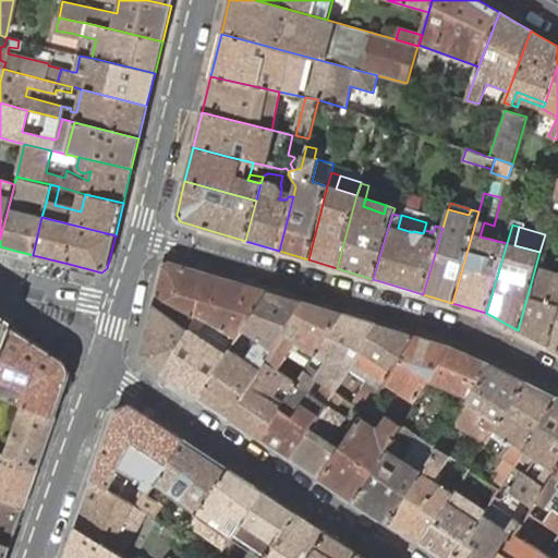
[(165,266),(155,305),(190,330),(197,336),(207,320),(239,338),(244,330),(253,315),(267,292),(213,276),(170,263),(165,266)]
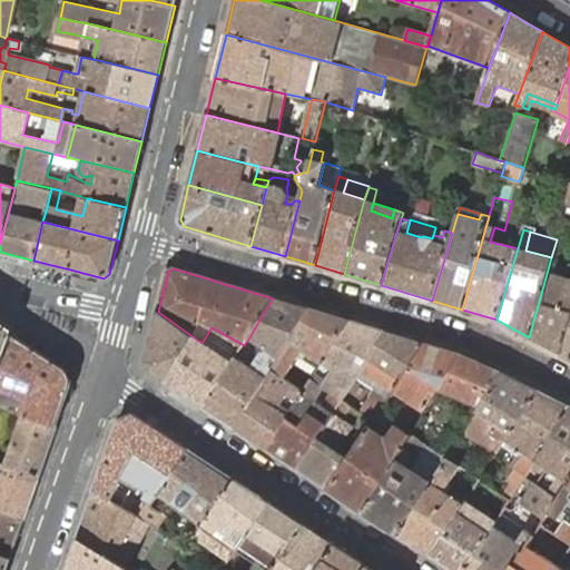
[(569,322),(569,277),(553,273),(548,292),(542,290),(529,337),(561,353),(569,322)]
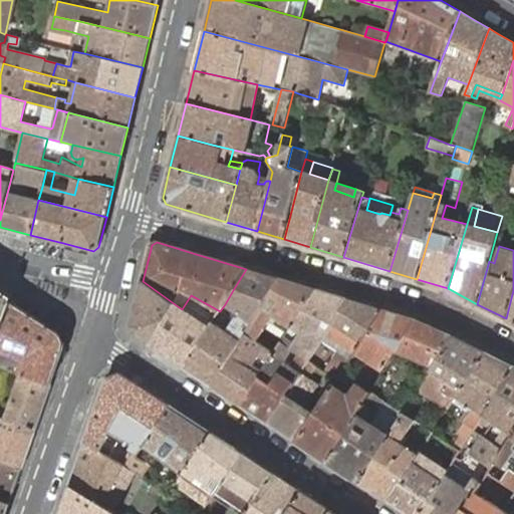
[(233,290),(225,304),(238,313),(253,322),(280,279),(246,269),(233,290)]
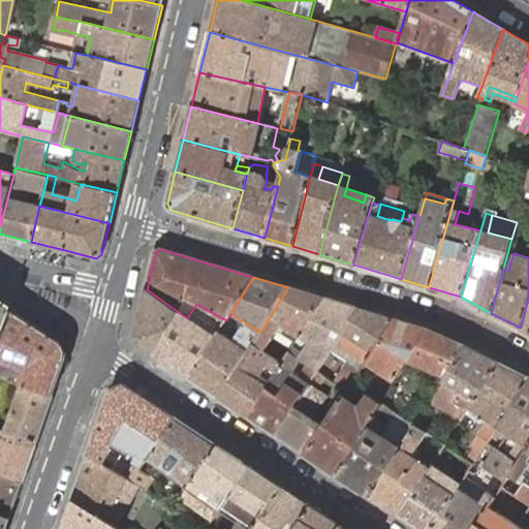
[(323,298),(288,287),(260,332),(252,344),(263,350),(277,329),(296,341),(299,337),(299,336),(323,298)]
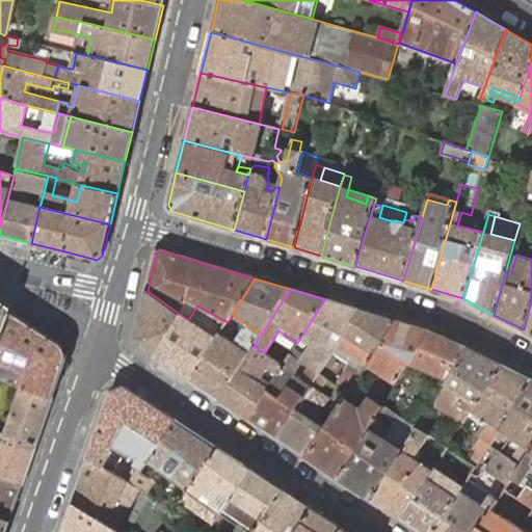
[(181,315),(148,291),(135,338),(138,345),(154,355),(181,315)]
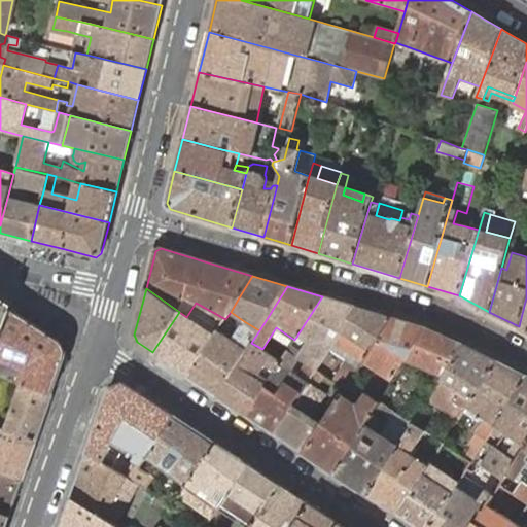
[(356,307),(322,296),(297,335),(312,344),(306,353),(302,351),(291,345),(288,350),(297,356),(300,358),(312,366),(316,369),(320,362),(329,348),(356,307)]
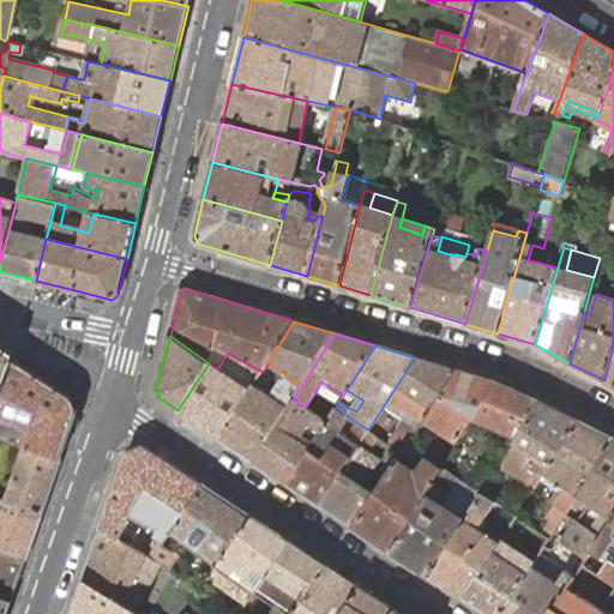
[(0,351),(0,396),(13,360),(0,351)]
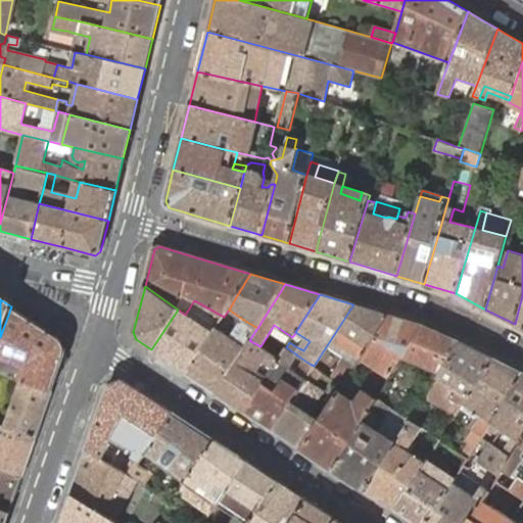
[(178,310),(151,349),(187,373),(212,333),(224,317),(194,300),(185,315),(178,310)]
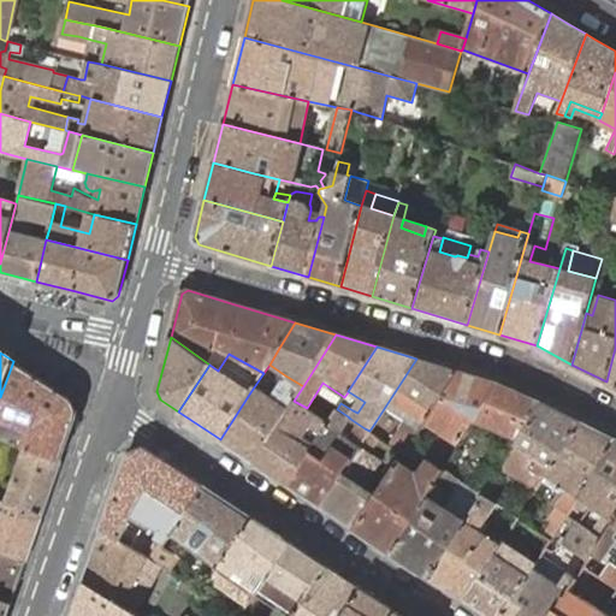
[(458,371),(416,359),(385,407),(410,424),(395,448),(396,449),(404,455),(420,431),(427,420),(458,371)]
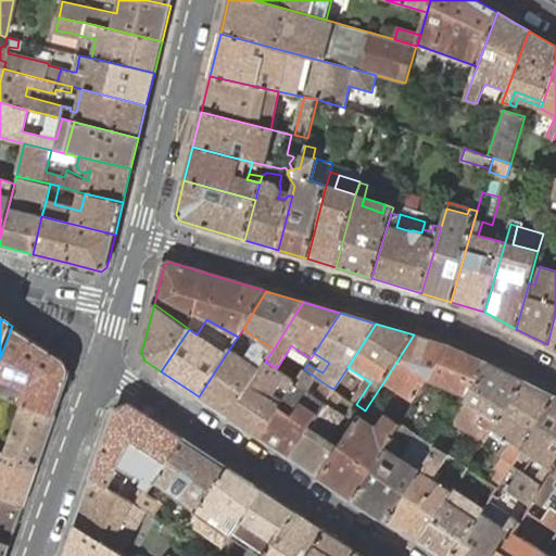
[(65,359),(12,326),(0,358),(0,382),(2,378),(27,388),(22,404),(22,405),(55,415),(70,375),(71,373),(71,369),(71,368),(71,367),(71,366),(67,362),(67,361),(66,361),(65,359)]
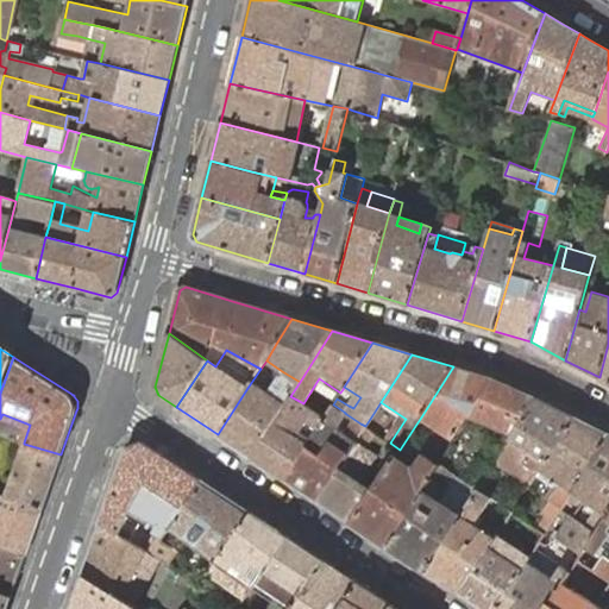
[(493,378),(453,366),(422,415),(415,426),(435,439),(450,449),(457,437),(470,415),(493,378)]
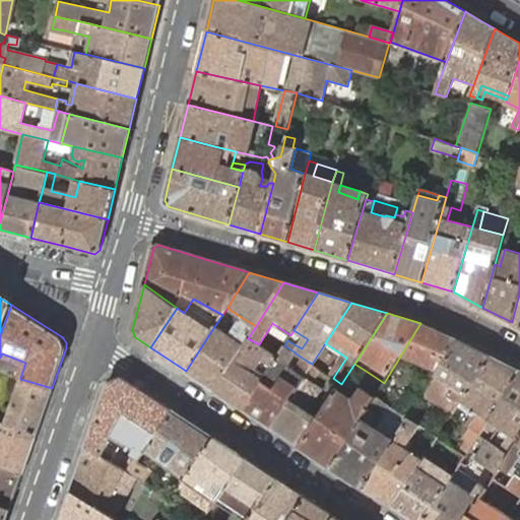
[(229,319),(222,315),(211,331),(186,371),(215,390),(248,338),(256,326),(241,317),(230,334),(221,329),(229,319)]
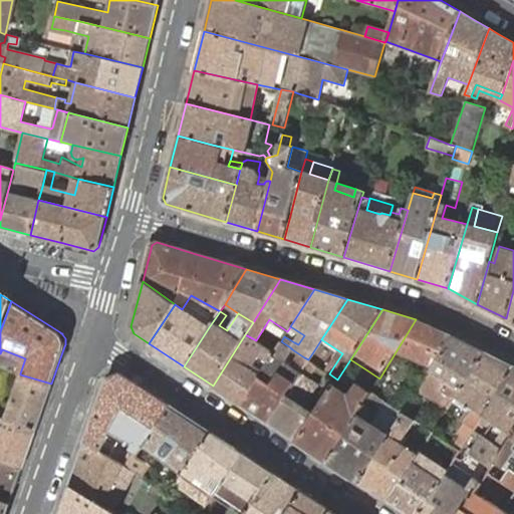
[(452,335),(416,319),(397,350),(433,366),(452,335)]
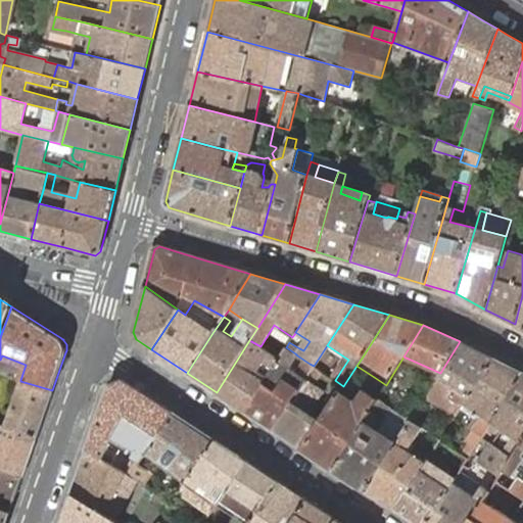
[(260,346),(249,340),(217,392),(245,412),(265,381),(254,374),(263,361),(273,368),(279,359),(260,346)]
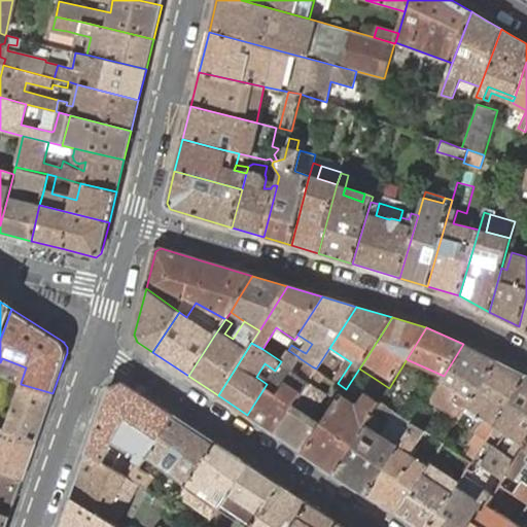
[(496,360),(463,344),(444,376),(441,380),(459,392),(455,399),(461,402),(458,408),(464,411),(466,408),(496,360)]
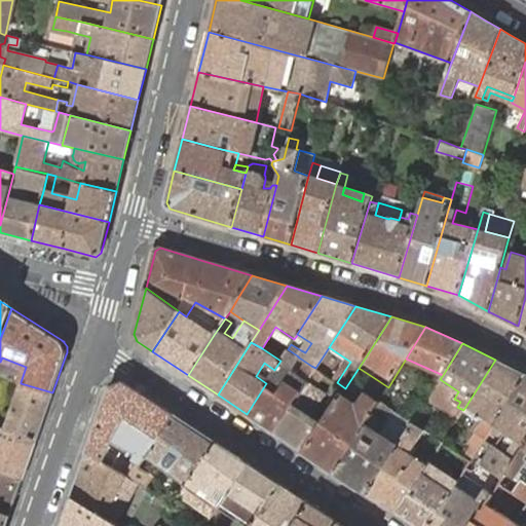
[(297,355),(288,349),(280,361),(274,370),(266,383),(247,414),(275,434),(293,405),(308,381),(291,370),(299,358),(297,355)]
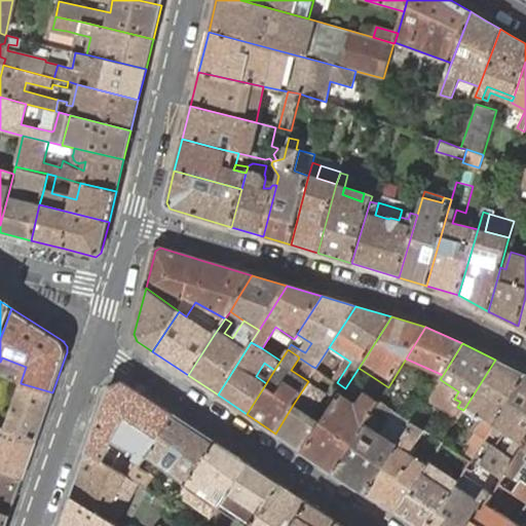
[(525,377),(525,374),(495,360),(465,407),(487,420),(482,423),(476,433),(471,440),(481,447),(482,444),(486,440),(495,425),(525,377)]
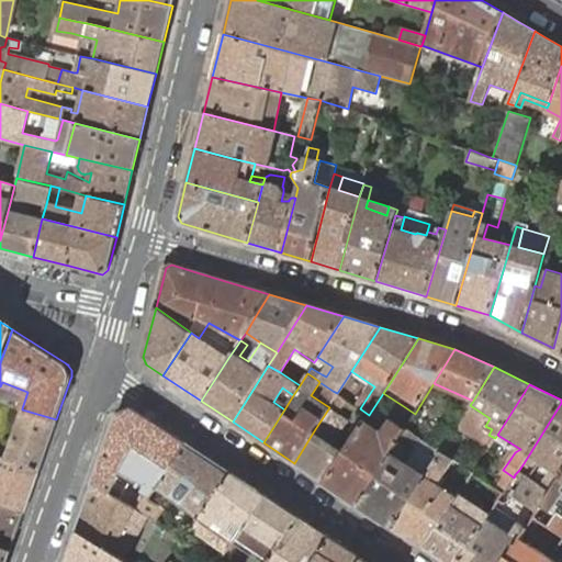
[(348,391),(341,386),(337,393),(338,393),(341,396),(344,397),(348,391)]
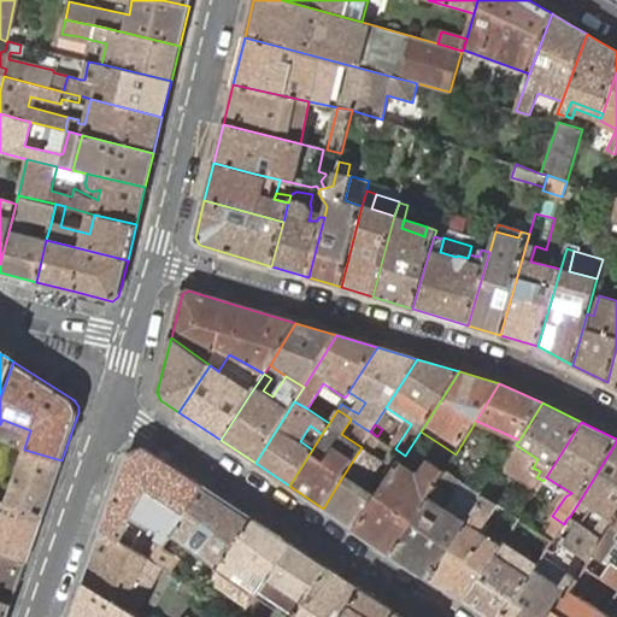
[(371,432),(370,432),(365,429),(360,435),(366,440),(371,432)]
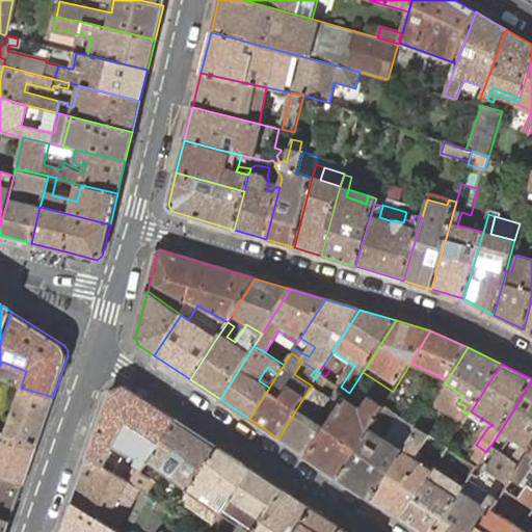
[(342,388),(341,387),(325,376),(323,375),(318,382),(322,386),(321,387),(336,396),(342,388)]
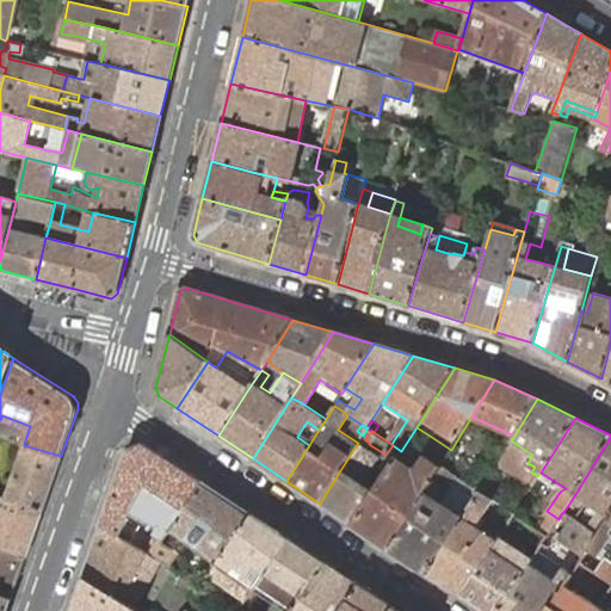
[(42,512),(61,456),(24,445),(24,444),(1,437),(0,440),(0,451),(2,454),(14,457),(19,460),(13,476),(7,475),(0,471),(0,494),(5,498),(42,512)]
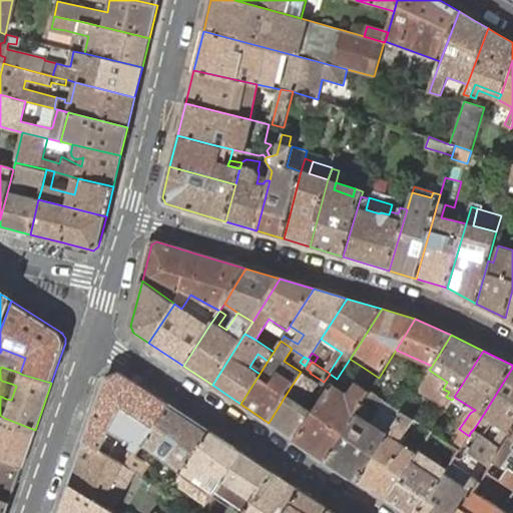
[(512,368),(483,415),(511,435),(512,431),(512,368)]
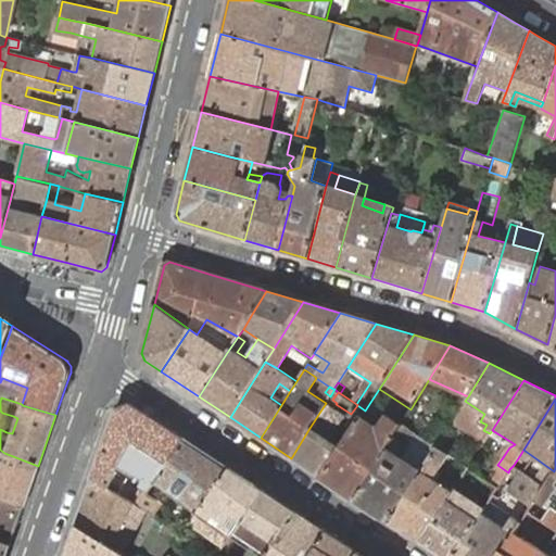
[(344,416),(326,403),(310,428),(291,458),(320,478),(340,446),(328,439),(344,416)]
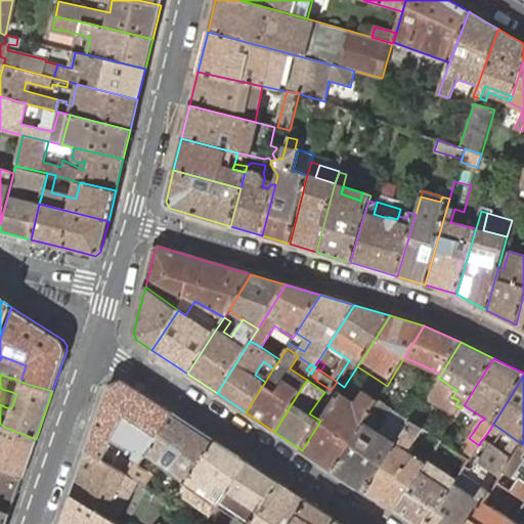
[(110,386),(86,451),(103,461),(115,437),(137,451),(134,457),(142,462),(175,415),(123,381),(110,386)]
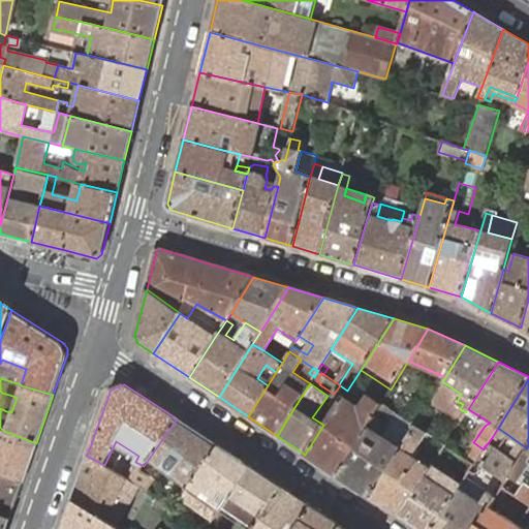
[(323,425),(305,455),(336,474),(381,404),(382,403),(370,396),(360,409),(343,398),(342,397),(323,425)]
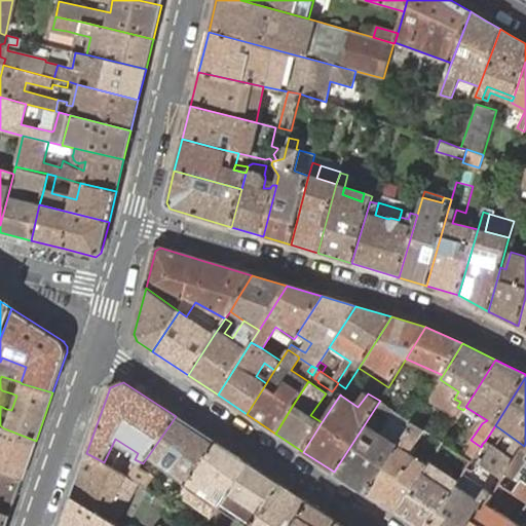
[(379,402),(334,472),(367,493),(399,445),(378,433),(393,410),(379,402)]
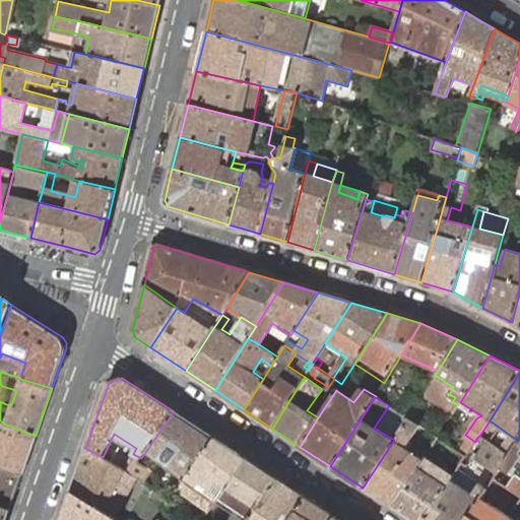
[(216,439),(174,411),(141,458),(139,461),(153,469),(160,460),(186,479),(216,439)]
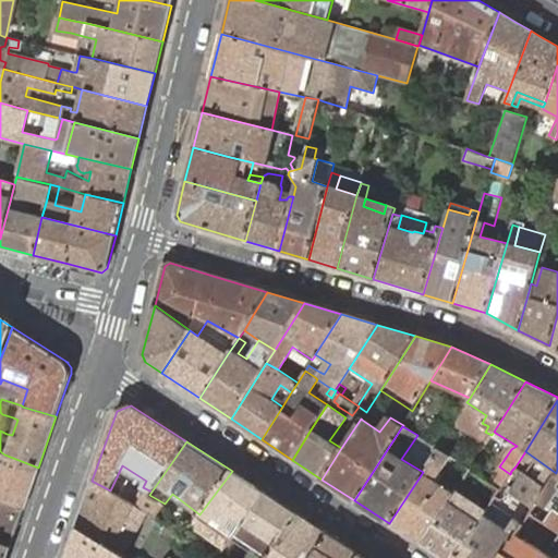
[(438,448),(423,472),(389,523),(421,544),(453,492),(435,480),(450,457),(438,448)]
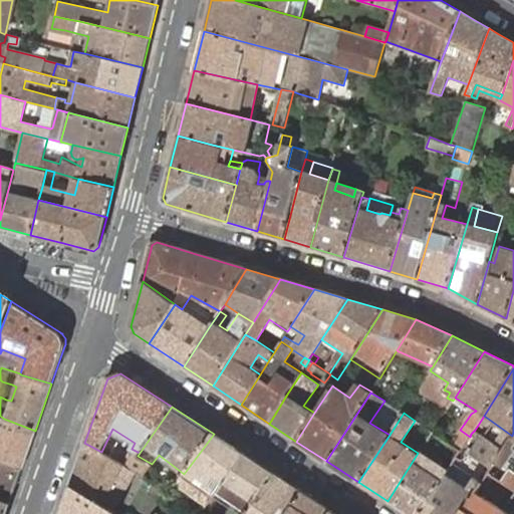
[(0,416),(0,459),(22,469),(35,431),(4,419),(0,416)]
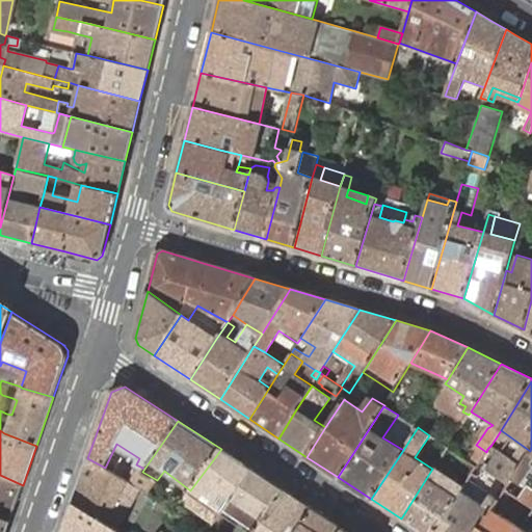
[(531,447),(530,451),(521,466),(513,476),(523,482),(531,467),(531,464),(531,463),(531,447)]
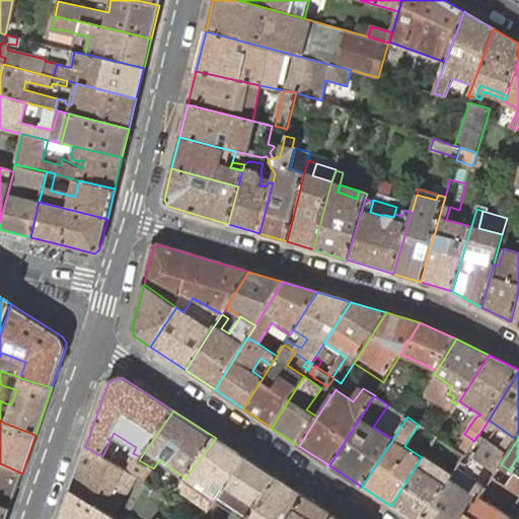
[(246,458),(216,438),(186,478),(186,479),(215,501),(246,458)]
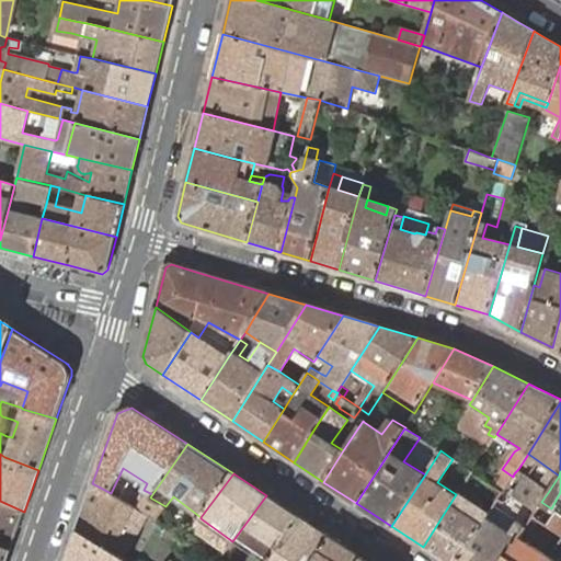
[(512,489),(510,492),(536,511),(541,502),(549,491),(528,477),(518,492),(512,489)]
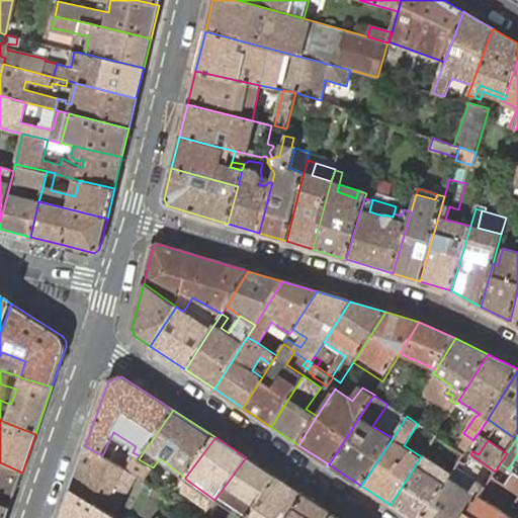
[(102,455),(85,446),(70,490),(99,507),(113,516),(136,475),(145,480),(153,467),(139,459),(141,456),(133,452),(124,467),(102,455)]
